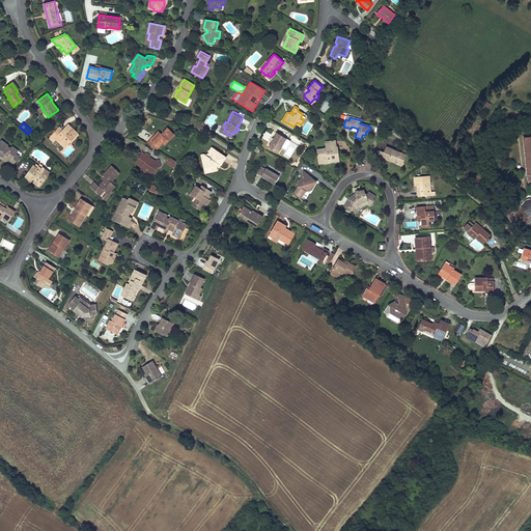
[(74,129),(68,123),(62,130),(60,127),(49,138),(53,142),(56,139),(61,144),(63,142),(66,145),(75,137),(74,136),(77,132),(74,129)]
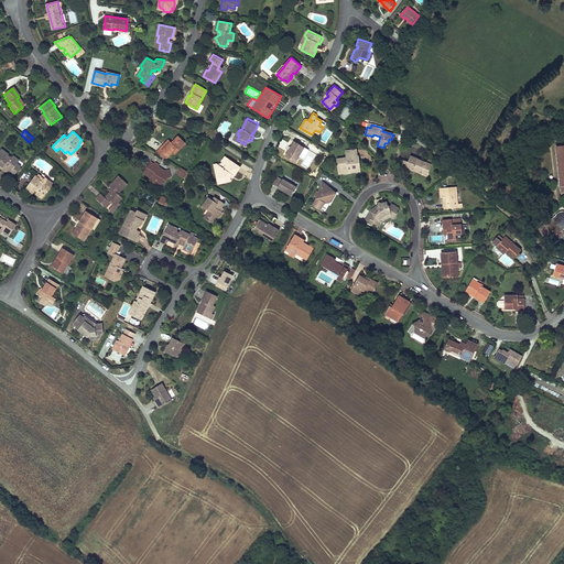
[(183,140),(179,136),(172,142),(171,141),(169,143),(167,141),(162,147),(155,152),(166,159),(172,152),(176,148),(179,150),(184,145),(181,142),(183,140)]
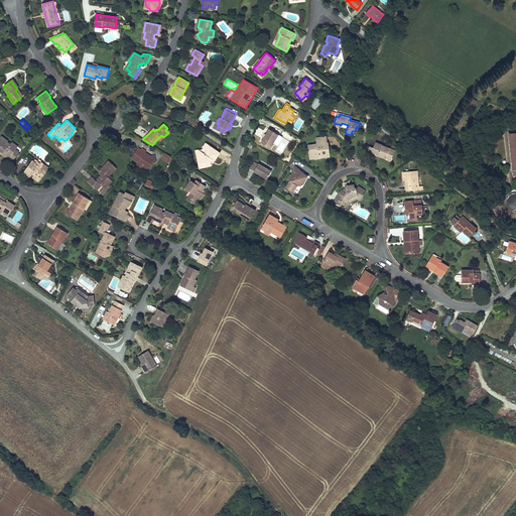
[(270,148),(279,134),(269,129),(266,133),(266,134),(267,135),(265,138),(264,137),(263,138),(261,142),(270,148)]
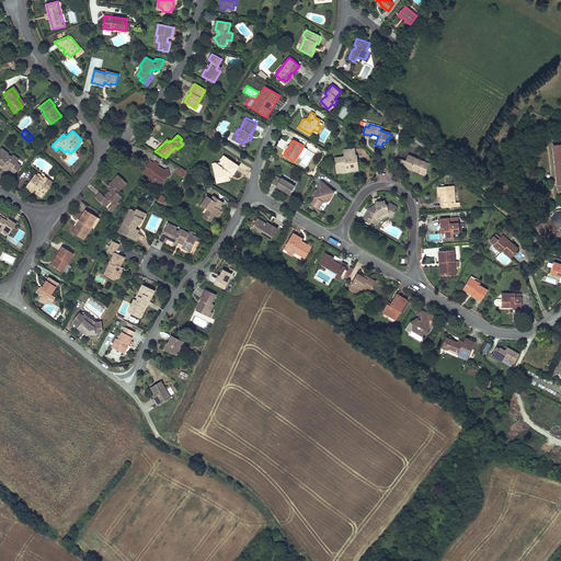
[(560,145),(553,146),(557,186),(558,186),(559,193),(560,192),(560,210),(558,212),(556,213),(553,215),(552,216),(539,225),(545,233),(547,236),(547,237),(560,228),(560,145)]
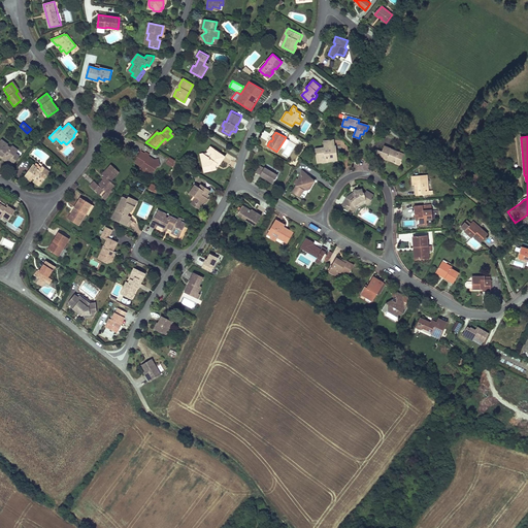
[(8,144),(2,140),(0,142),(0,158),(2,156),(6,159),(5,159),(9,162),(12,159),(15,161),(20,156),(22,154),(12,146),(11,149),(7,145),(8,144)]
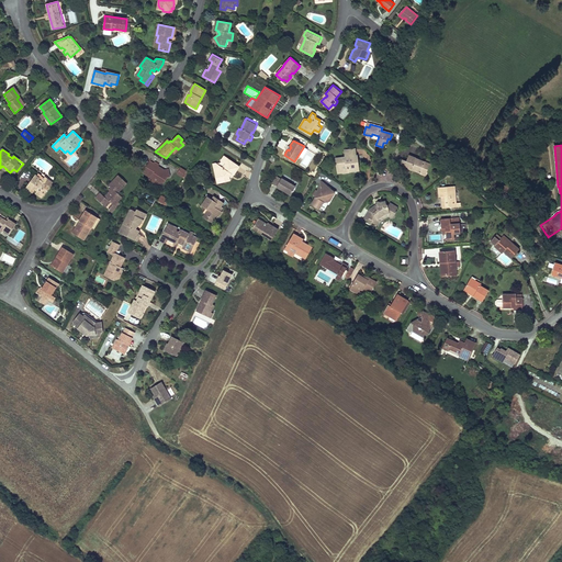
[(72,153),(67,158),(63,154),(60,157),(70,167),(79,159),(72,153)]
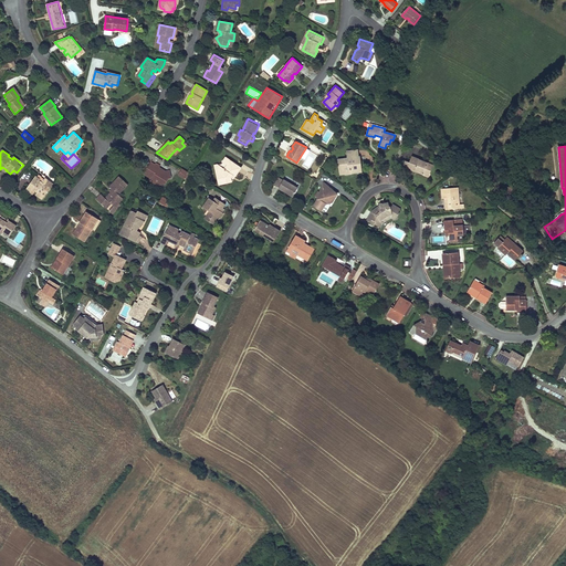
[(362,165),(362,157),(359,157),(348,158),(343,159),(343,164),(339,165),(339,173),(345,171),(345,174),(353,174),(353,170),(355,167),(357,169),(362,169),(360,165),(362,165)]
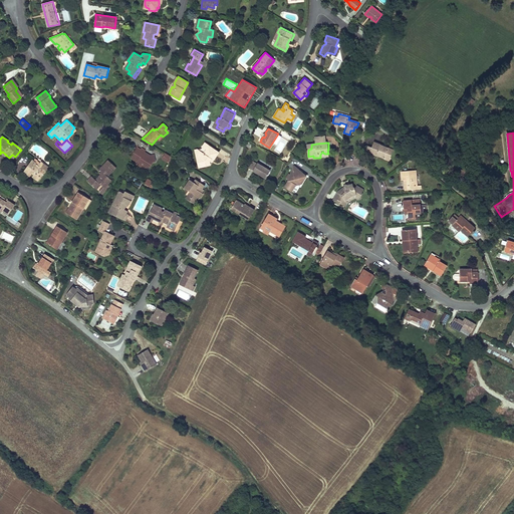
[(371,148),(368,146),(366,152),(376,156),(384,159),(386,156),(391,158),(393,153),(388,151),(389,149),(381,146),(381,145),(374,143),(371,148)]
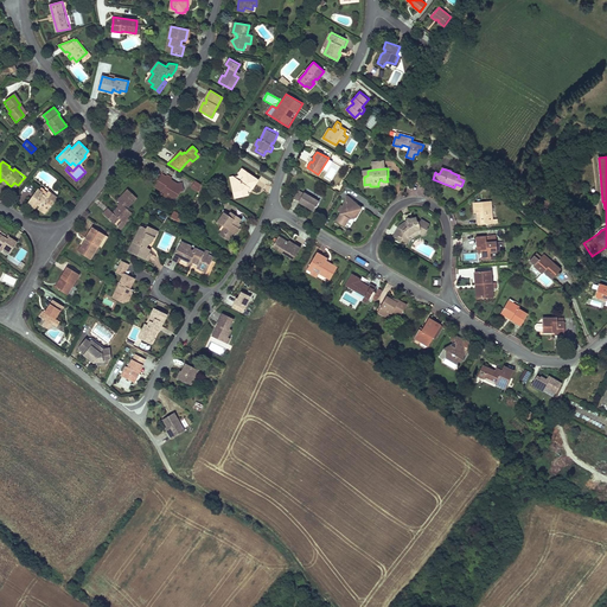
[(259,179),(248,171),(241,181),(236,183),(237,187),(234,189),(235,195),(242,193),(243,196),(248,196),(247,191),(249,187),(251,190),(259,179)]
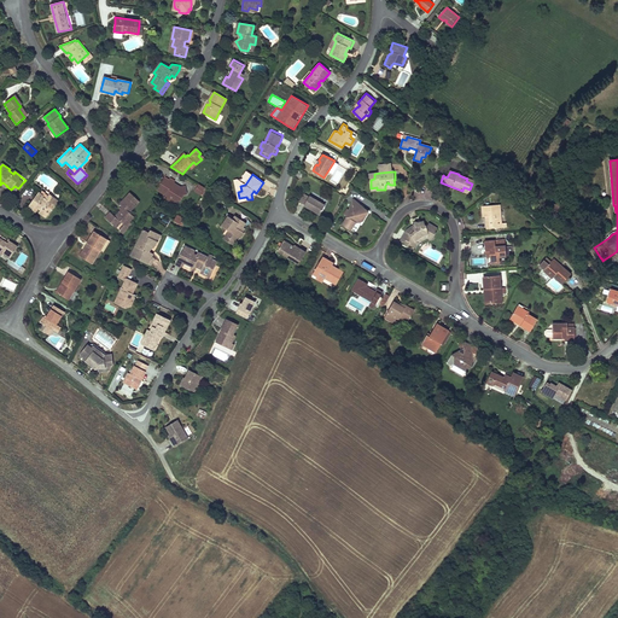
[(170,181),(164,178),(162,181),(157,190),(165,196),(167,194),(170,196),(172,203),(179,200),(178,197),(180,196),(181,196),(186,194),(184,187),(179,188),(173,184),(169,182),(170,181)]
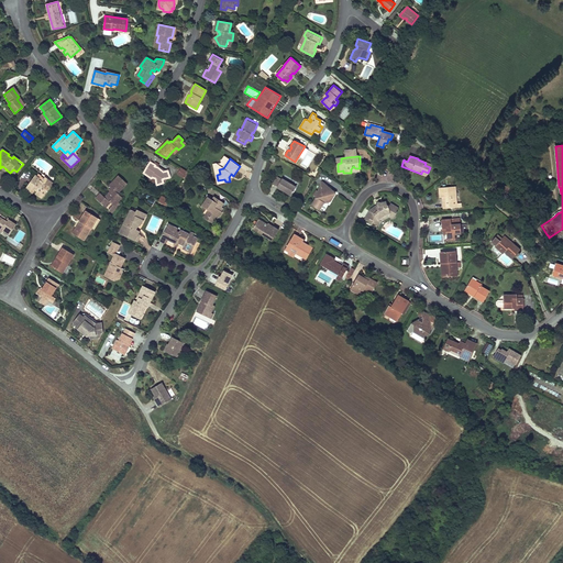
[(177,174),(185,179),(188,173),(180,168),(177,174)]
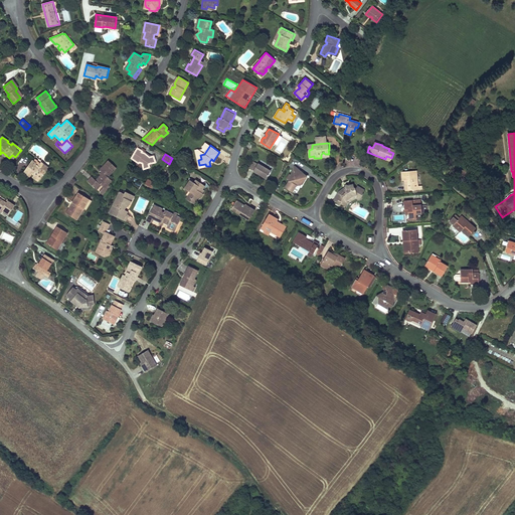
[(117,167),(109,160),(104,165),(101,169),(103,170),(104,172),(102,175),(97,180),(93,176),(88,181),(97,189),(101,185),(104,187),(105,188),(109,184),(112,180),(108,176),(117,167)]
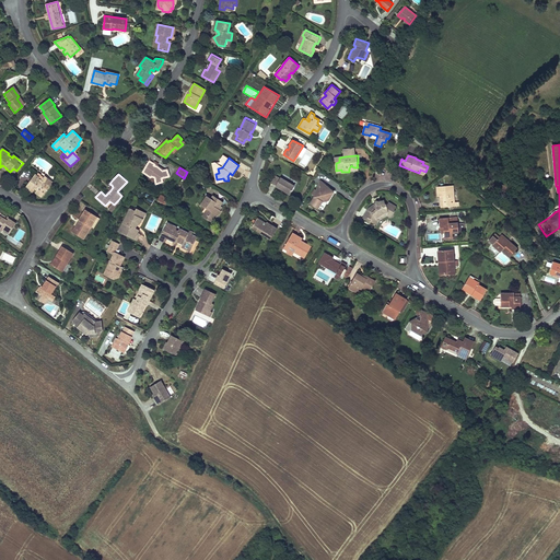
[(39,178),(35,175),(26,187),(31,190),(33,187),(35,189),(37,190),(36,193),(43,197),(50,187),(46,184),(47,182),(44,178),(42,181),(39,178)]
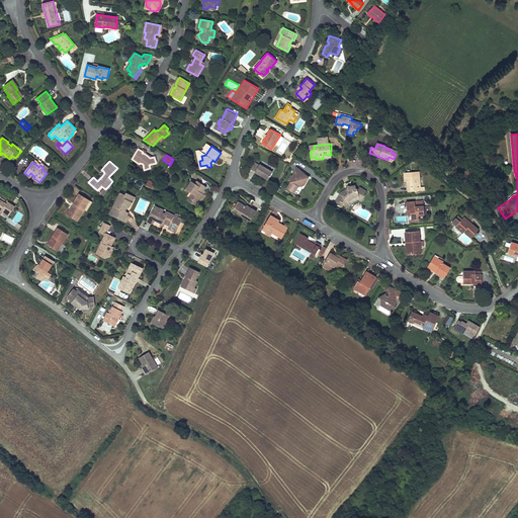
[(50,169),(41,163),(40,165),(44,168),(42,170),(47,173),(50,169)]
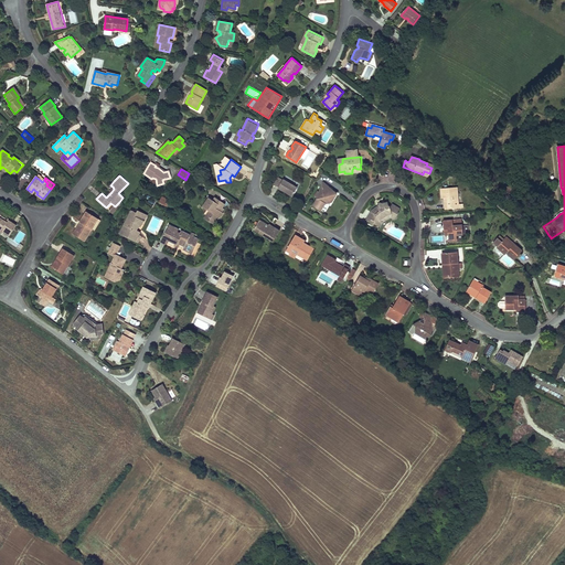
[(285,180),(284,181),(279,178),(278,180),(276,184),(280,188),(279,188),(292,196),(298,188),(285,180)]
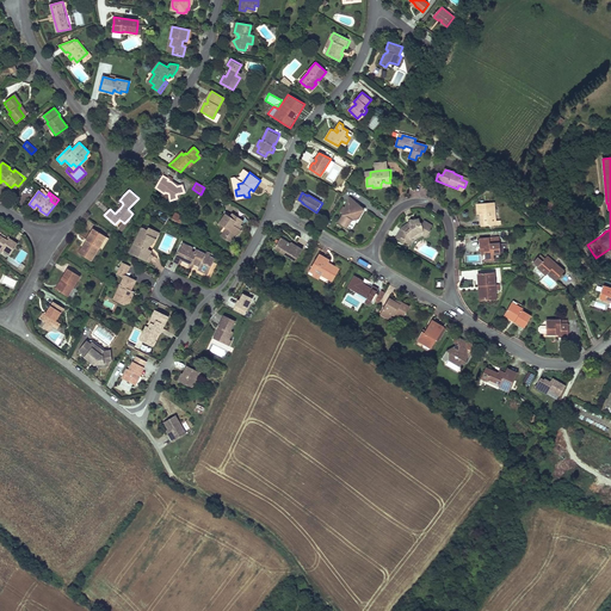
[(346,208),(344,207),(346,209),(349,205),(351,202),(357,205),(364,209),(356,203),(350,196),(346,208)]
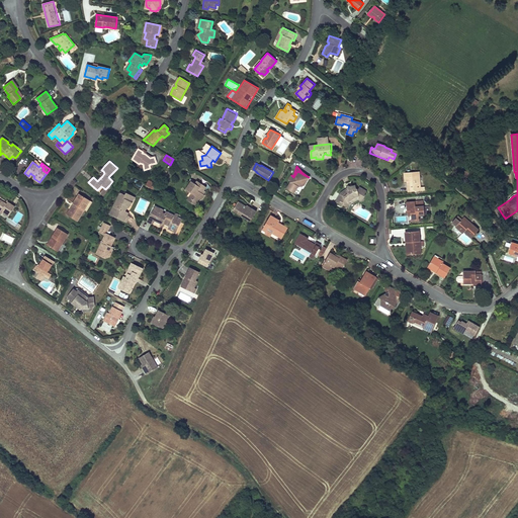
[(291,175),(288,179),(291,181),(291,182),(298,186),(300,182),(305,184),(309,177),(303,174),(297,171),(295,174),(293,177),(291,175)]
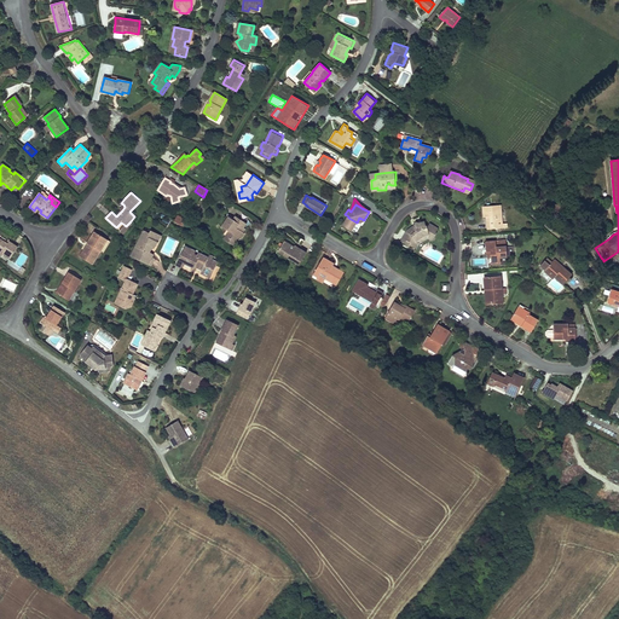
[(501,206),(482,207),(484,218),(486,218),(491,218),(491,230),(503,229),(501,206)]
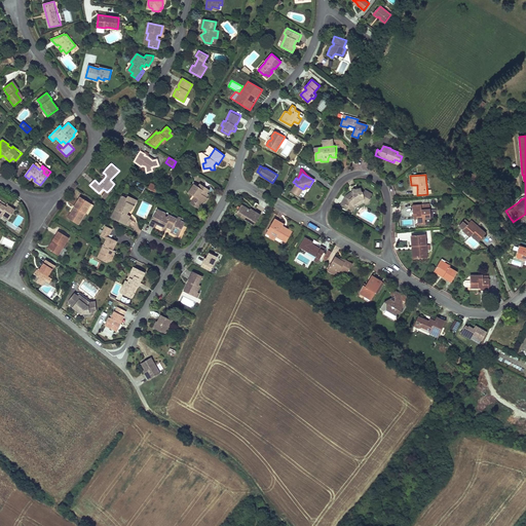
[(152,184),(148,189),(150,190),(155,193),(158,189),(152,184)]
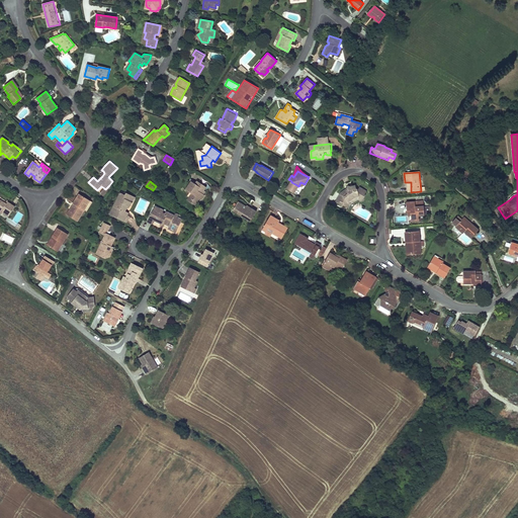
[(195,183),(191,181),(186,189),(191,193),(192,194),(190,198),(195,202),(198,198),(199,199),(201,200),(202,198),(204,195),(202,194),(201,192),(202,190),(205,186),(201,183),(199,186),(195,183)]
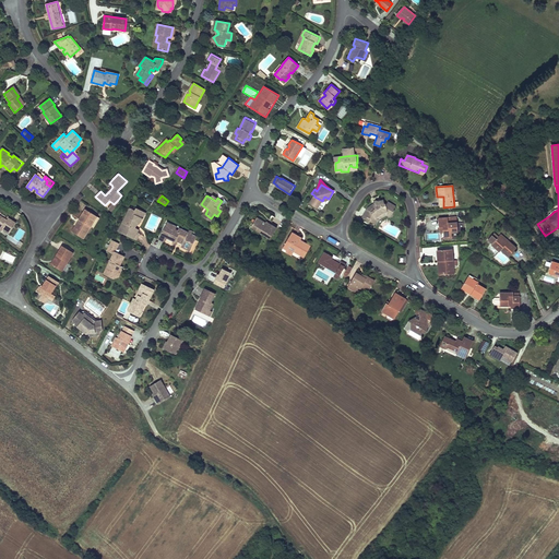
[(368,209),(364,215),(370,219),(370,221),(376,225),(379,219),(377,217),(379,215),(381,214),(384,213),(385,215),(390,217),(393,211),(392,211),(394,206),(388,203),(385,205),(383,204),(381,200),(377,199),(376,199),(375,199),(375,200),(373,201),(373,202),(376,203),(375,206),(373,205),(371,209),(370,207),(368,209)]
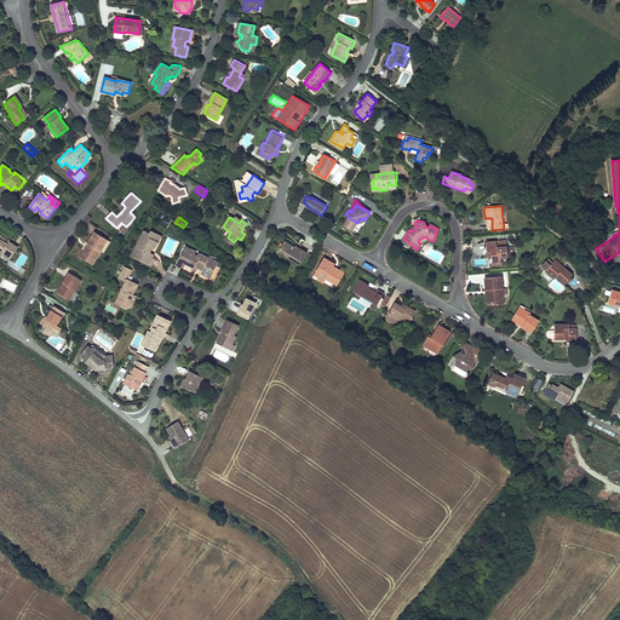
[(133,224),(131,222),(126,227),(125,225),(119,231),(122,235),(133,224)]
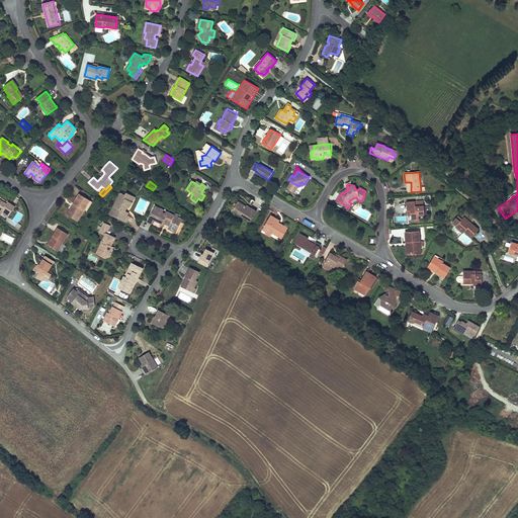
[(132,196),(125,193),(124,196),(119,193),(110,214),(124,222),(126,216),(128,213),(124,212),(122,211),(123,208),(125,209),(126,207),(128,207),(131,203),(132,203),(133,202),(131,201),(131,202),(128,202),(132,196)]
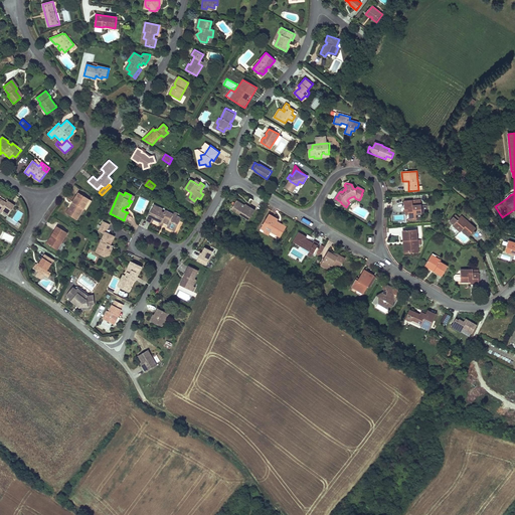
[(194,204),(198,198),(197,197),(194,201),(189,197),(191,193),(190,192),(186,199),(194,204)]
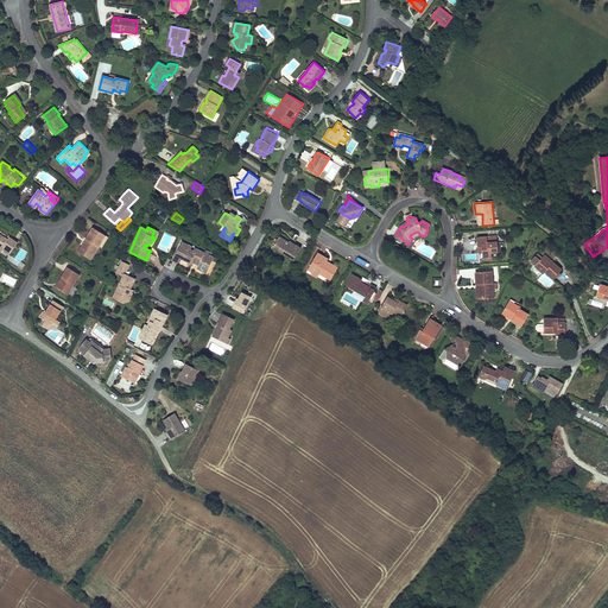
[(103,234),(93,228),(89,233),(86,240),(87,240),(88,241),(86,245),(84,244),(78,253),(90,260),(99,247),(102,241),(100,240),(103,234)]
